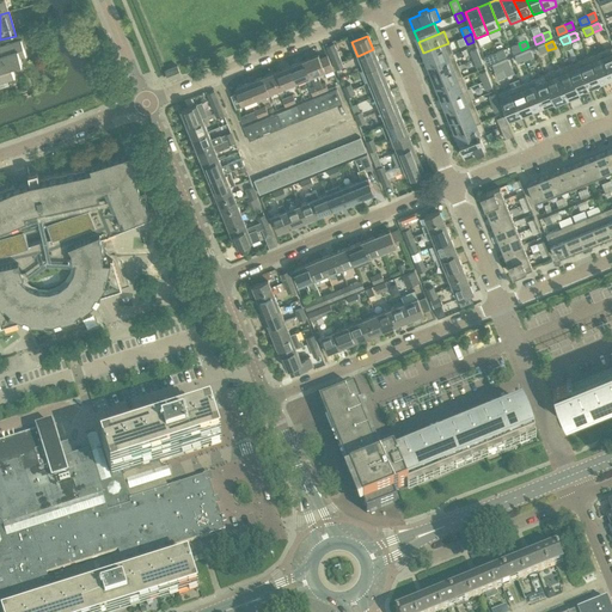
[(19,57),(25,56),(20,42),(0,47),(0,81),(14,78),(12,67),(22,65),(19,57)]
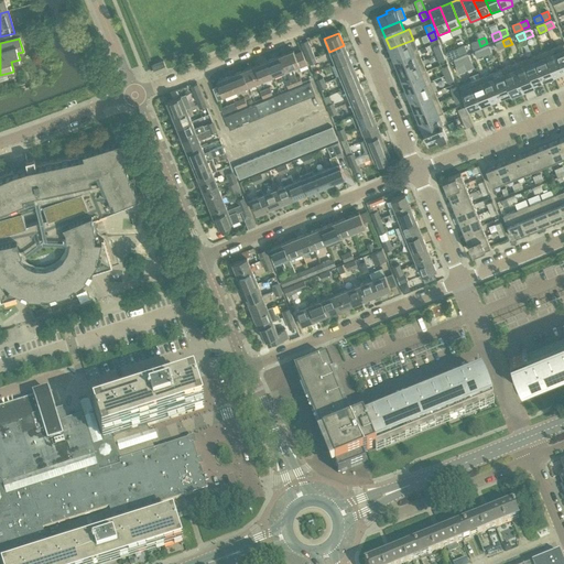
[(308,40),(301,43),(307,61),(315,57),(308,40)]
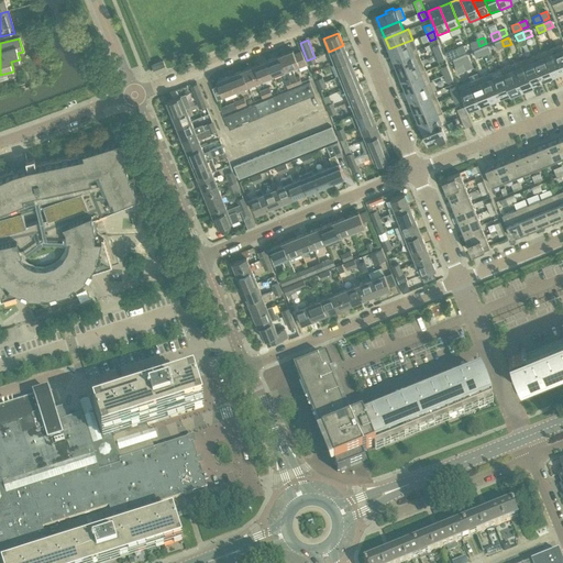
[(394,59),(417,50),(412,40),(389,48),(394,59)]
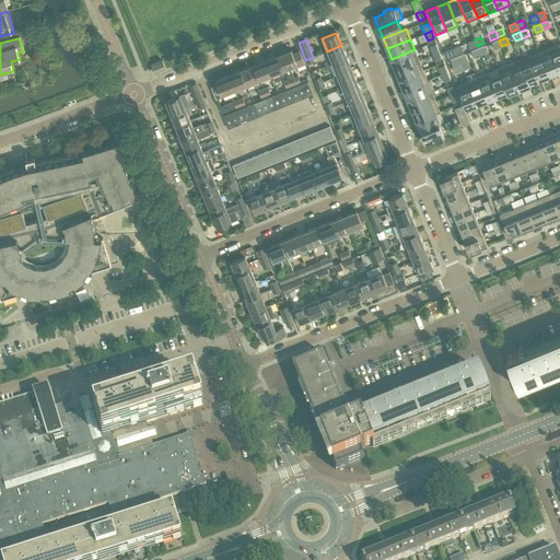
[(469,48),(477,46),(475,39),(467,43),(469,48)]
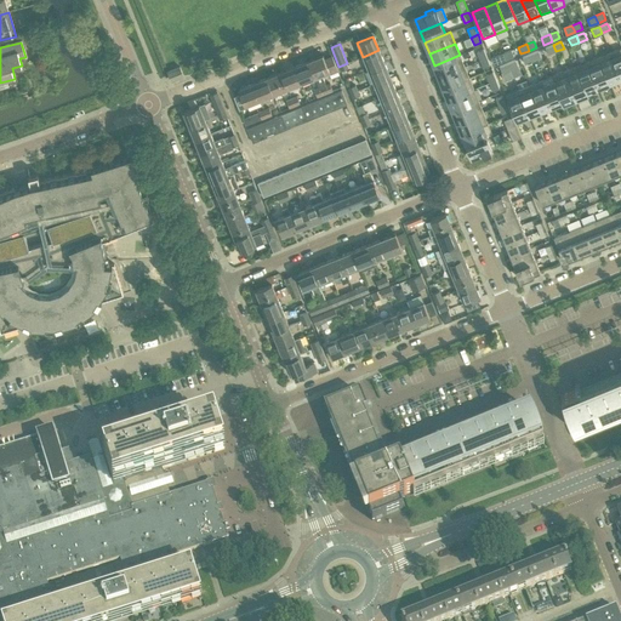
[(548,55),(556,51),(553,45),(545,49),(548,55)]
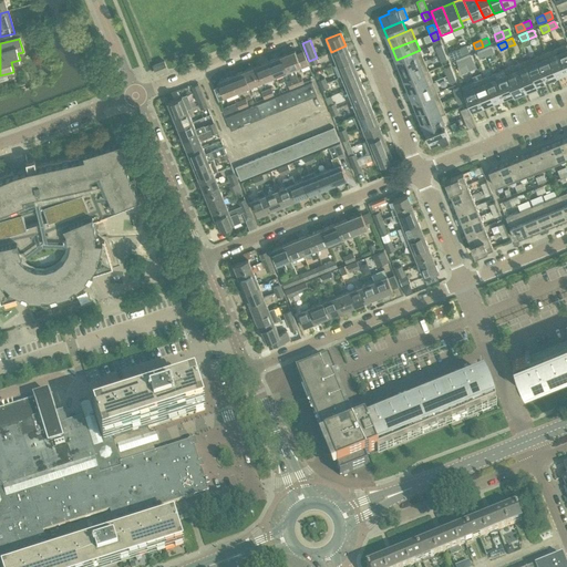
[(566,43),(557,48),(558,53),(566,72),(566,71),(566,43)]
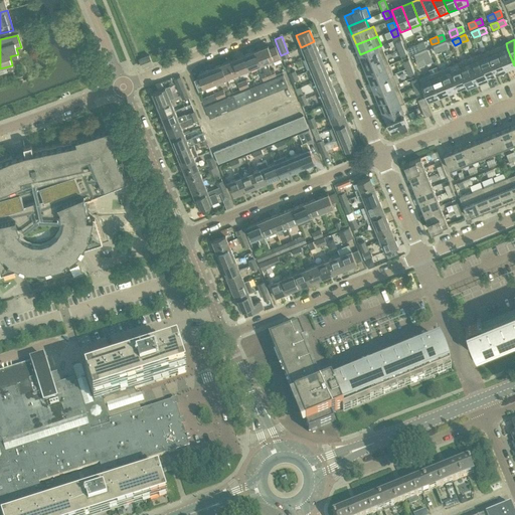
[(314,41),(301,47),(306,58),(319,53),(314,41)]
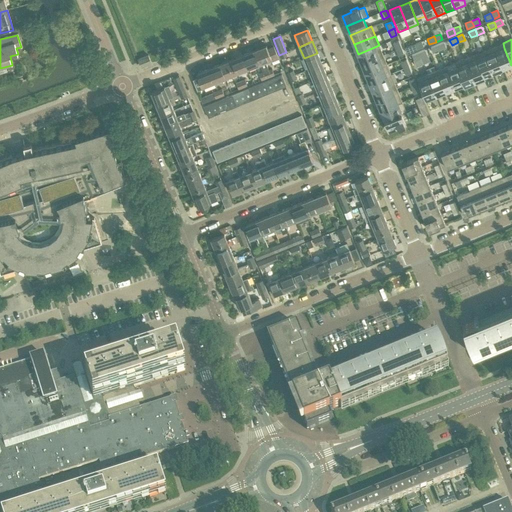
[(396,49),(401,47),(399,41),(393,43),(396,49)]
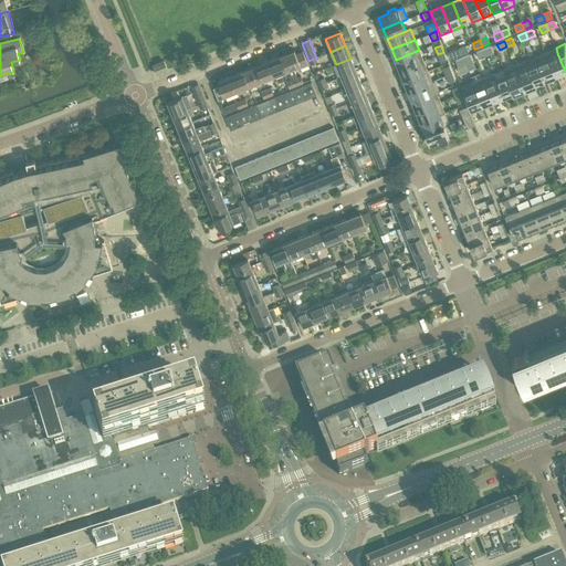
[(459,49),(461,54),(469,52),(465,45),(459,49)]
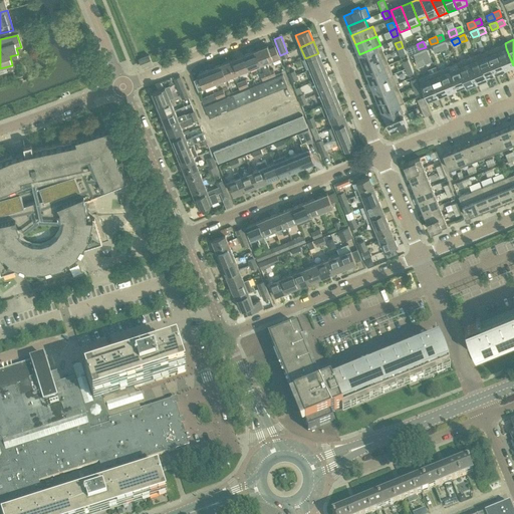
[(439,45),(441,50),(448,47),(446,42),(439,45)]
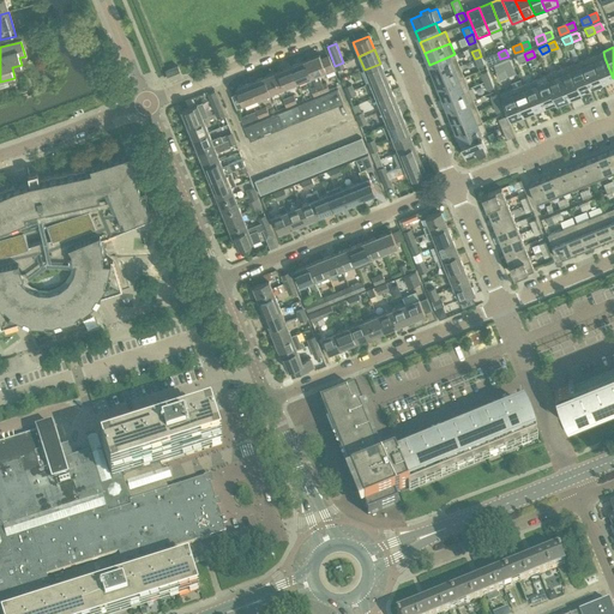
[(603,52),(591,56),(602,83),(609,79),(613,78),(605,58),(603,52)]
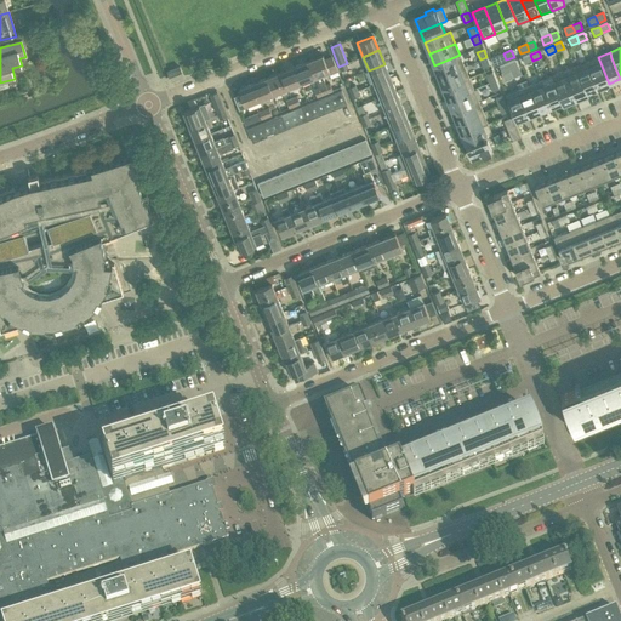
[(499,63),(506,60),(503,53),(495,57),(499,63)]
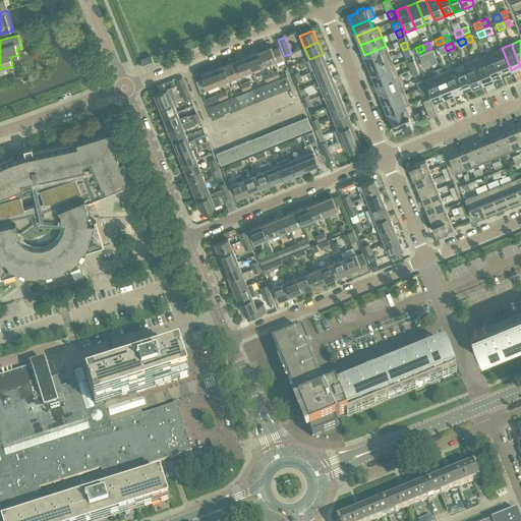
[(367,64),(390,56),(386,46),(364,55),(367,64)]
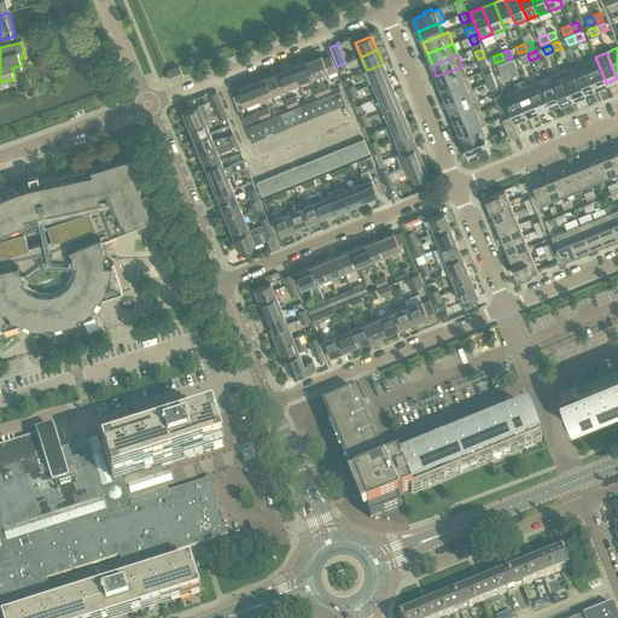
[(523,64),(530,60),(528,54),(520,57),(523,64)]
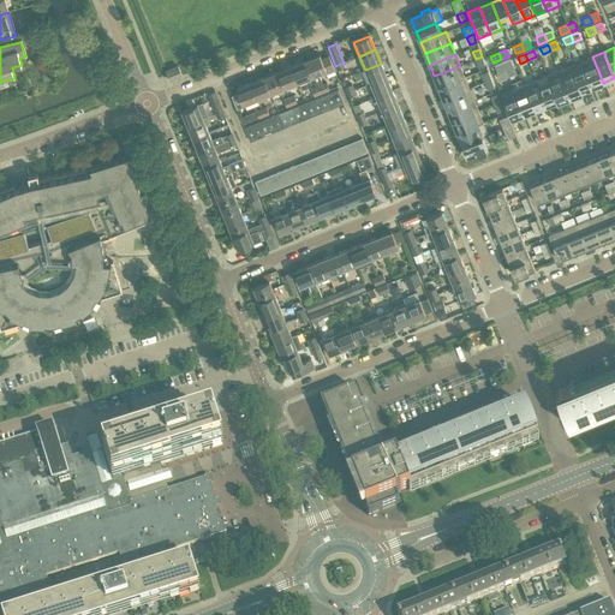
[(320,55),(305,61),(311,77),(316,87),(315,87),(318,95),(329,90),(327,82),(322,84),(318,73),(324,71),(326,73),(334,70),(328,55),(321,59),(320,55)]
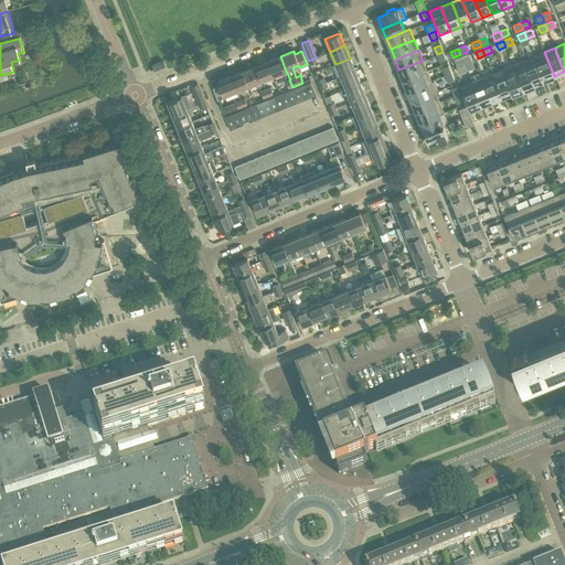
[(437,54),(439,62),(446,60),(443,52),(437,54)]
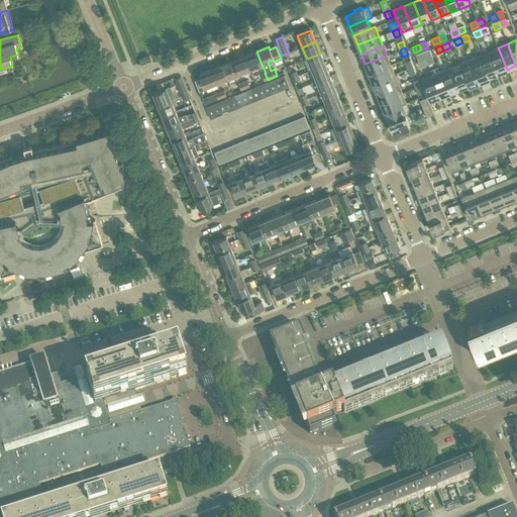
[(497,73),(507,70),(498,47),(489,52),(497,73)]
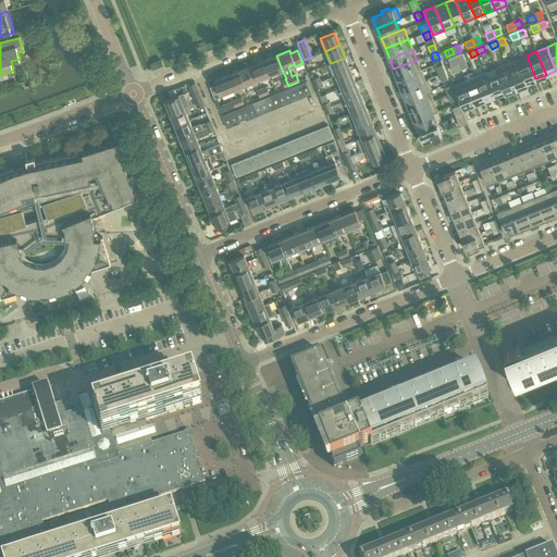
[(457,63),(465,60),(462,54),(455,57),(457,63)]
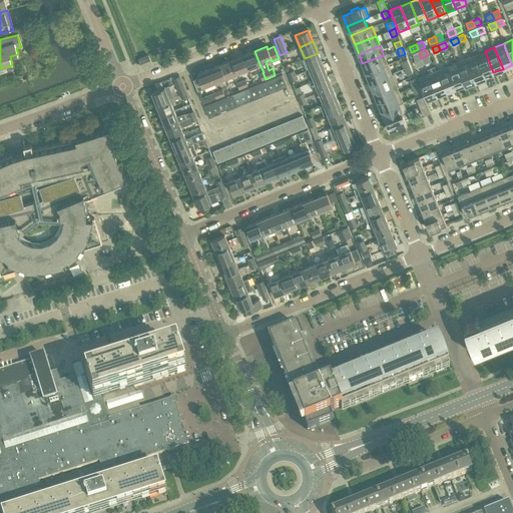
[(254,51),(242,56),(248,68),(260,64),(254,51)]
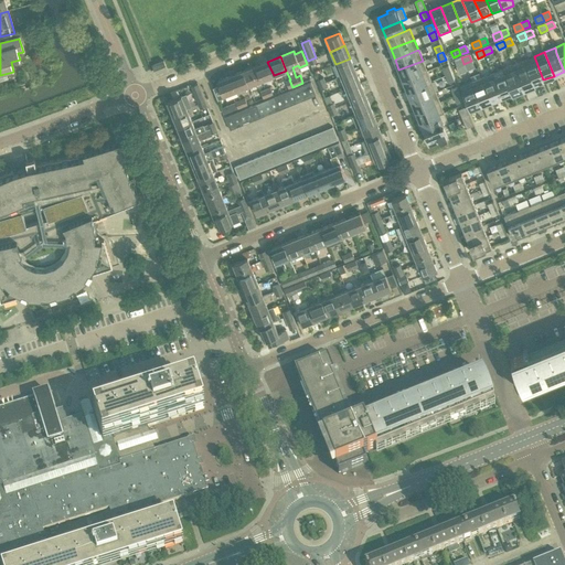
[(533,84),(534,84),(543,80),(534,56),(523,61),(533,84)]
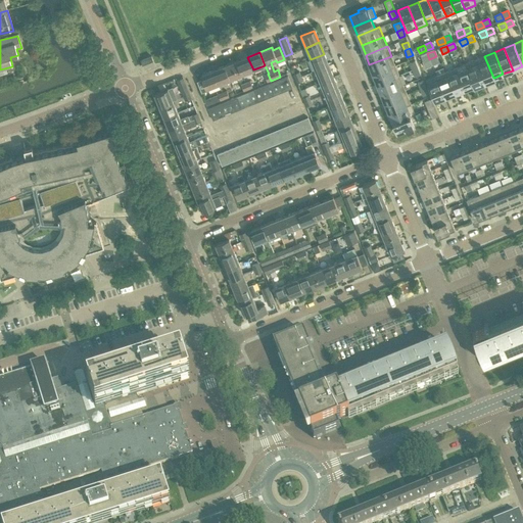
[(423,61),(429,59),(427,53),(421,56),(423,61)]
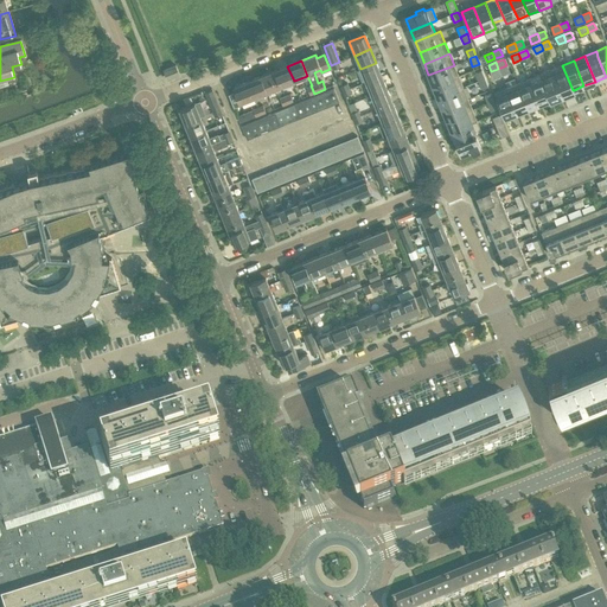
[(376,63),(360,69),(366,83),(381,76),(376,63)]
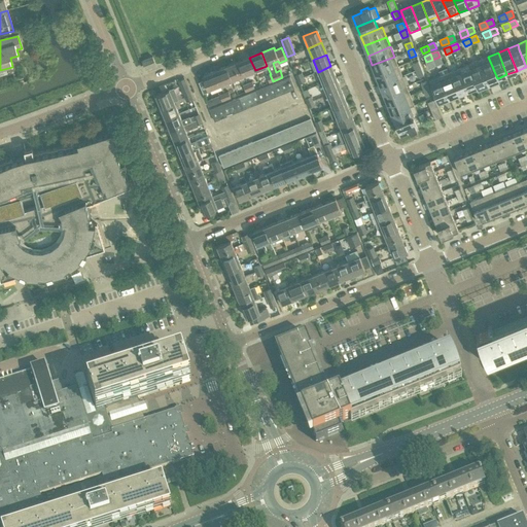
[(145,68),(155,64),(152,57),(142,61),(145,68)]
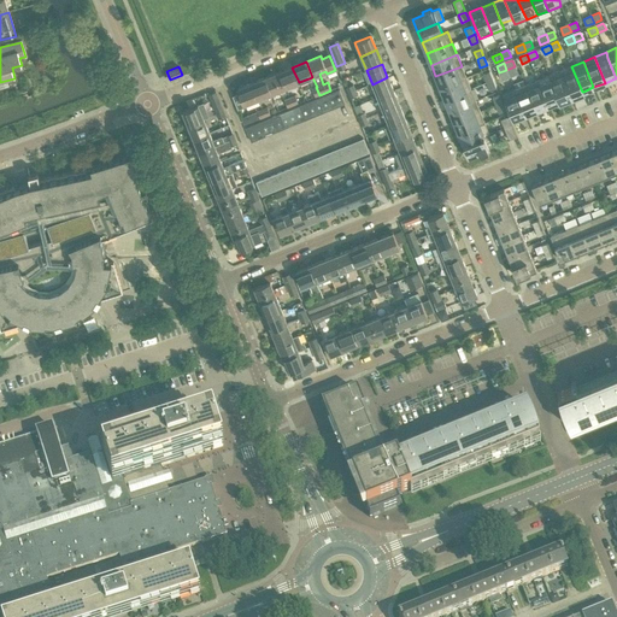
[(440,88),(466,77),(462,66),(435,76),(440,88)]
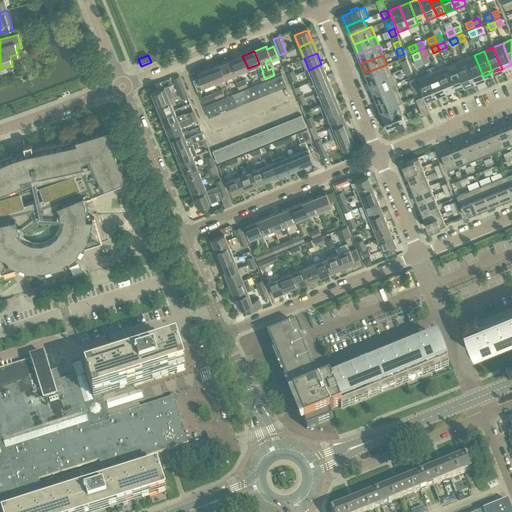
[(484,78),(484,76),(483,76),(474,55),(465,58),(474,82),(484,78)]
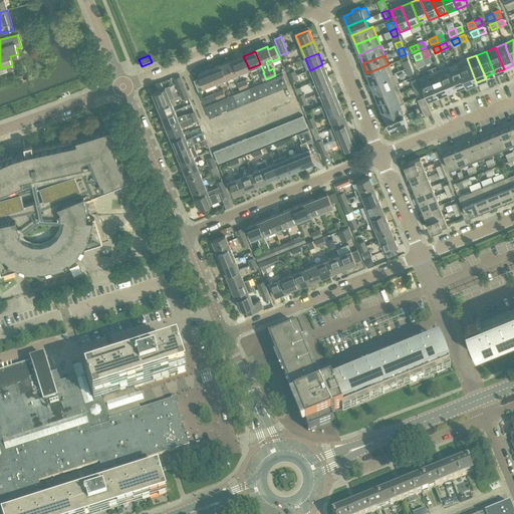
[(243,56),(232,60),(237,73),(249,68),(243,56)]
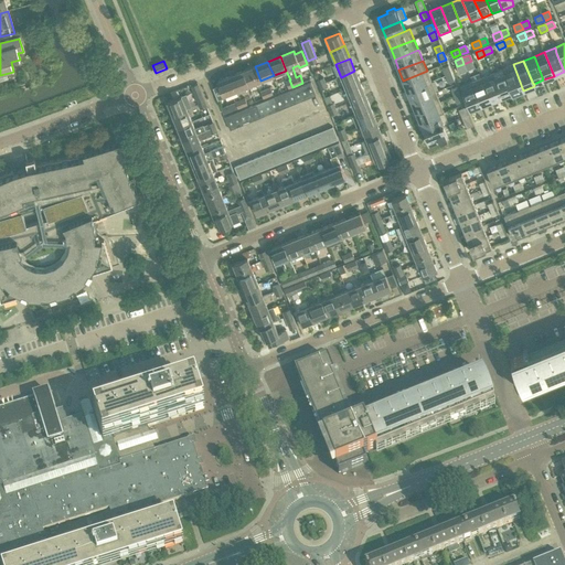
[(512,95),(523,91),(513,64),(502,68),(512,93),(511,93),(512,95)]
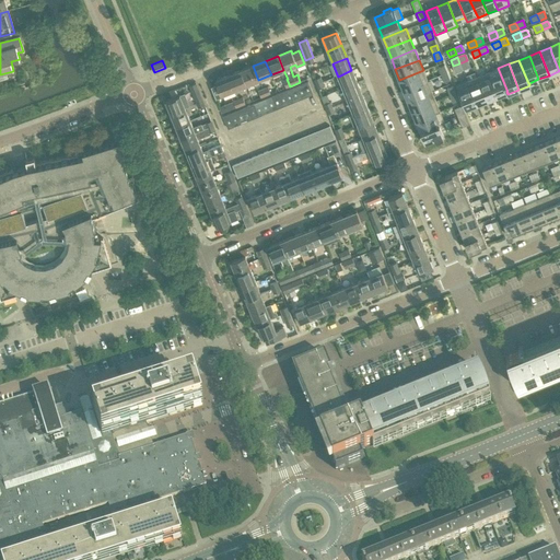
[(253,66),(241,71),(246,85),(258,80),(253,66)]
